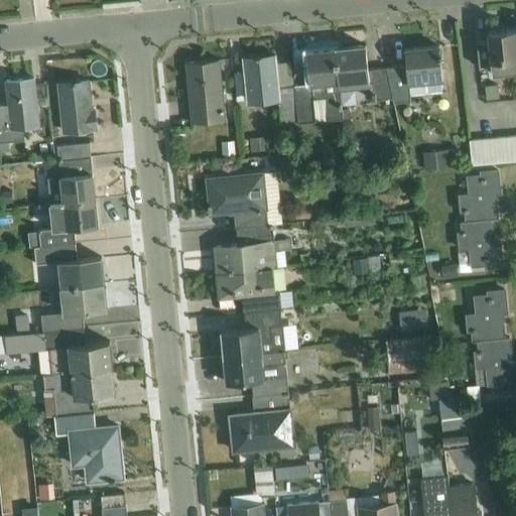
[(515,30),(488,33),(489,41),(477,42),(480,69),(491,68),(492,75),(515,73),(515,30)]
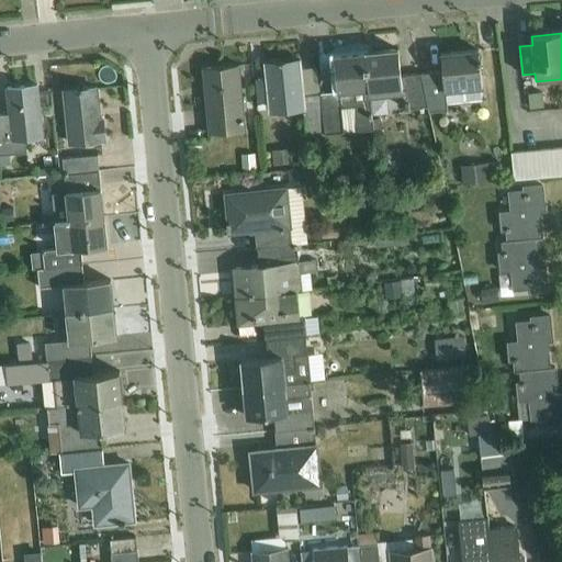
[(366,54),(370,97),(403,93),(405,111),(427,109),(420,75),(401,77),(398,51),(366,54)]
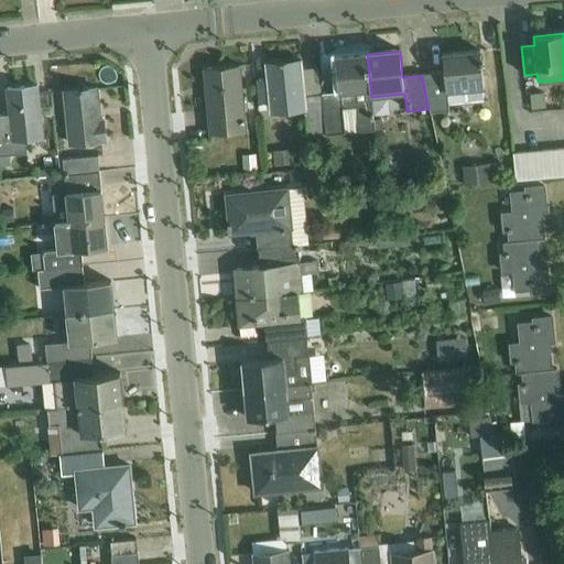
[(422,75),(429,109),(430,114),(449,112),(447,94),(486,90),(483,60),(481,60),(480,52),(443,55),(444,73),(422,75)]
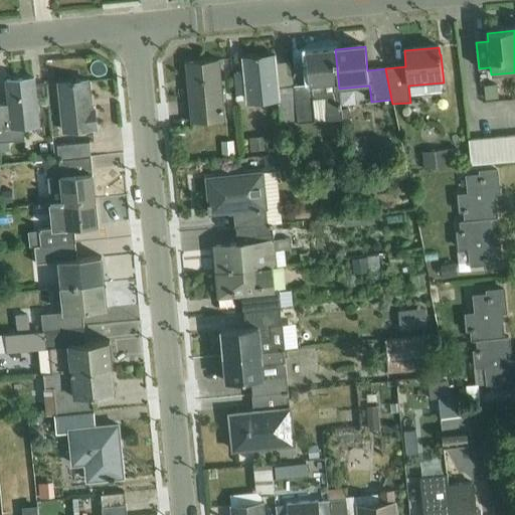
[(295,87),(298,124),(342,120),(339,89),(335,49),(307,52),(310,86),(295,87)]
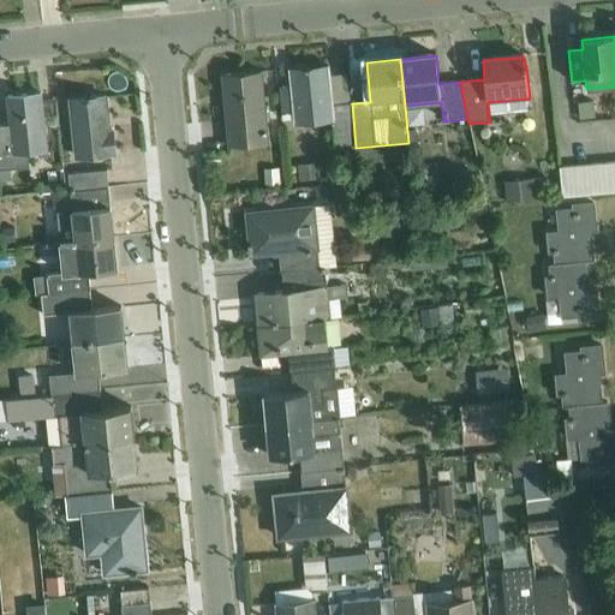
[(332,106),(329,77),(328,67),(312,69),(311,67),(306,69),(290,71),(291,85),(280,87),(282,120),(293,119),(294,125),(335,121),(338,150),(356,148),(352,103),(350,105),(332,106)]
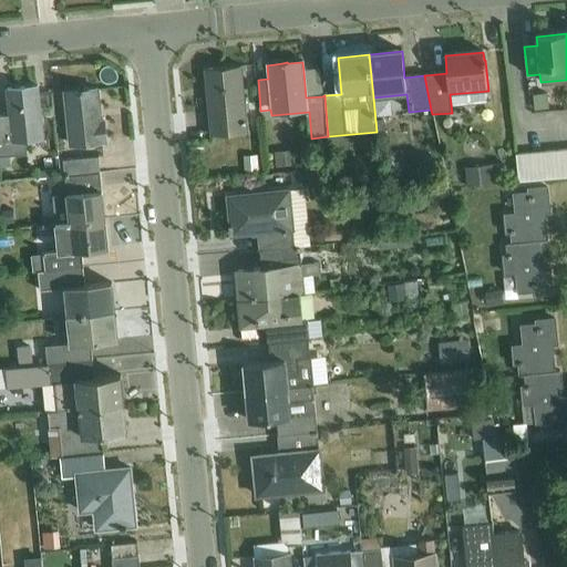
[(240,66),(205,70),(212,136),(247,133),(240,66)]
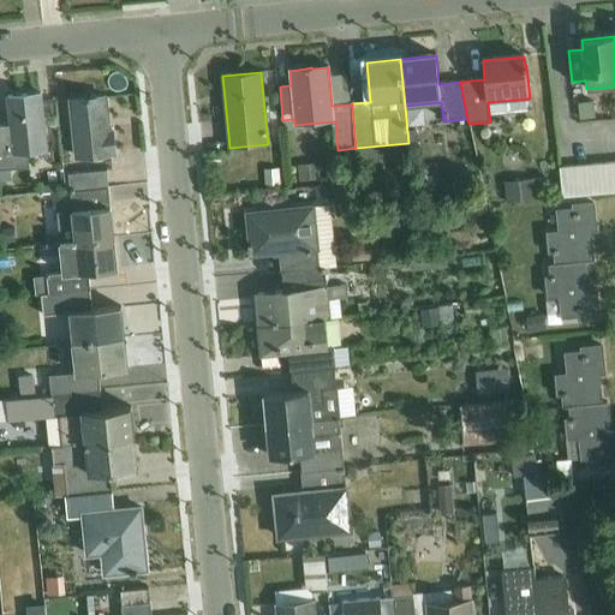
[(332,106),(350,105),(347,75),(329,77),(332,106)]
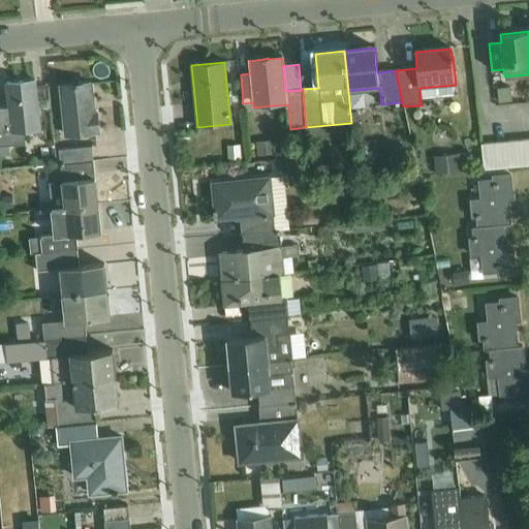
[(230,69),(234,96),(242,95),(239,68),(230,69)]
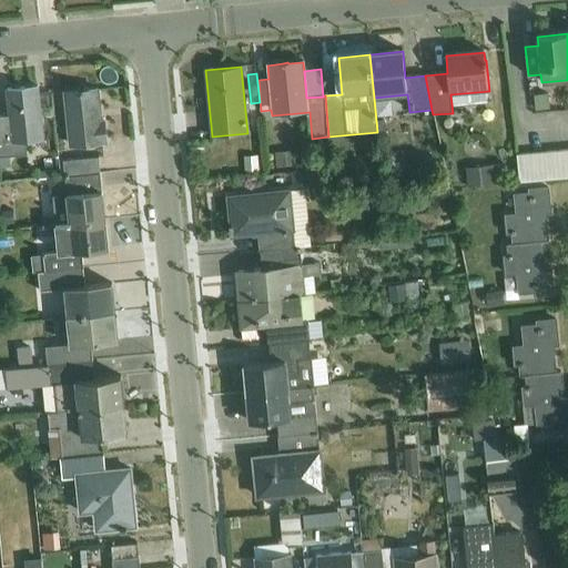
[(0,117),(0,168),(11,168),(10,156),(28,155),(27,143),(43,141),(38,88),(7,90),(9,117),(0,117)]
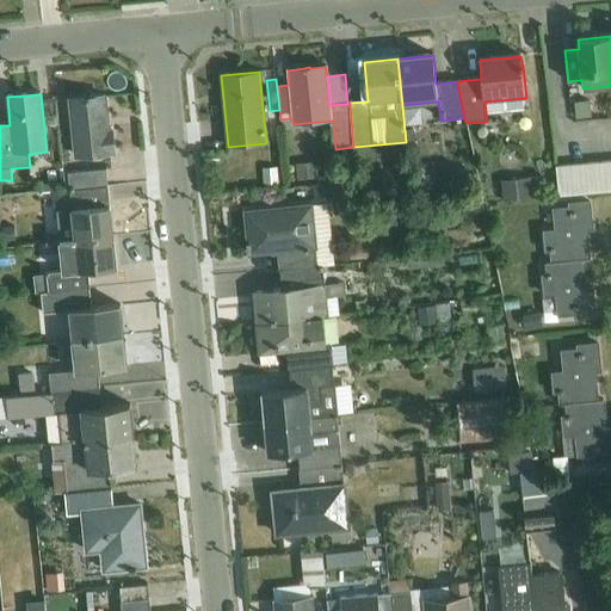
[(104,97),(71,100),(76,156),(115,153),(112,131),(109,131),(104,97)]
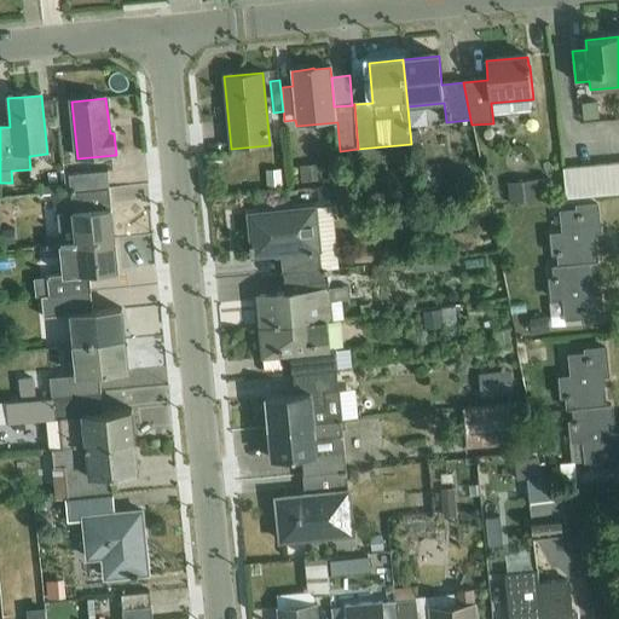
[(597,103),(582,105),(583,122),(600,120),(597,103)]
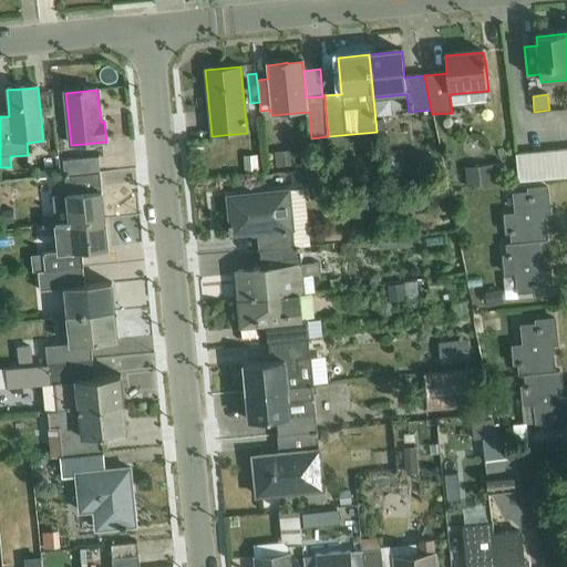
[(566,150),(515,155),(518,183),(566,177),(566,150)]
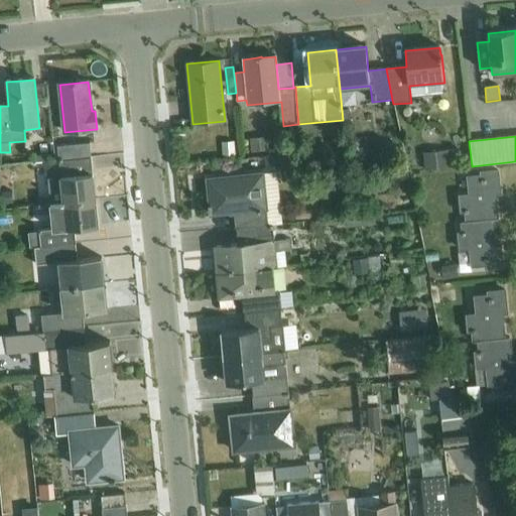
[(264,138),(249,139),(250,153),(265,151),(264,138)]
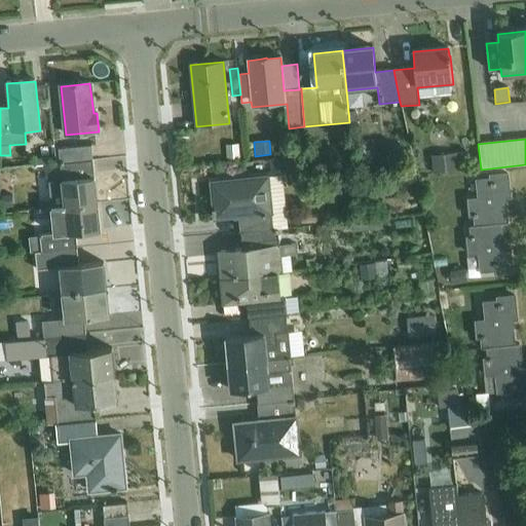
[(239,145),(226,146),(226,159),(239,158),(239,145)]
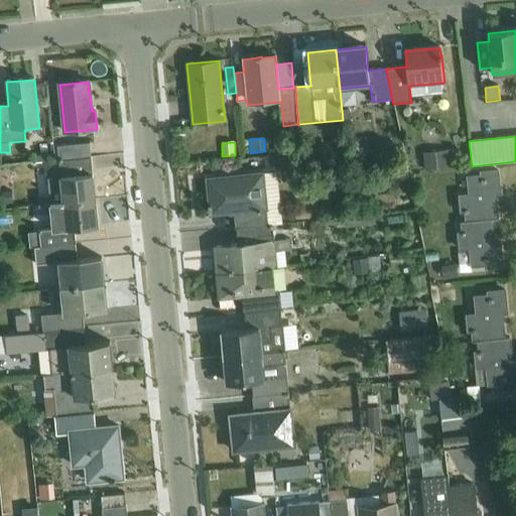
[(55,162),(91,158),(90,144),(57,147),(57,144),(53,144),(55,162)]
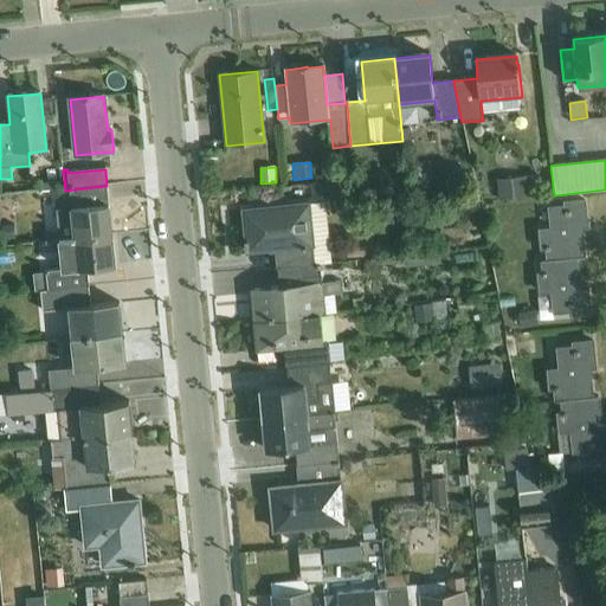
[(534,176),(496,180),(498,200),(536,197),(534,176)]
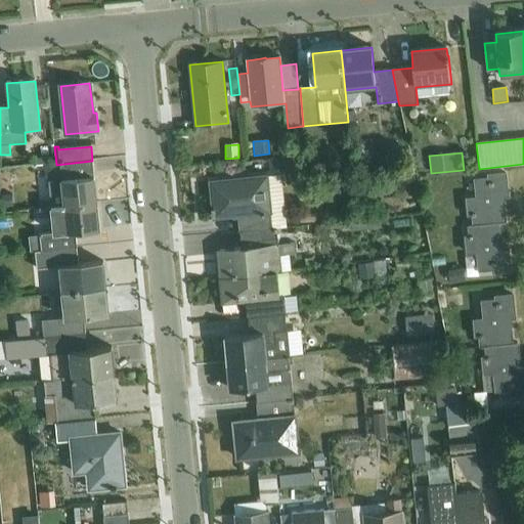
[(51,208),(97,203),(92,161),(56,165),(45,166),(46,181),(48,181),(51,208)]
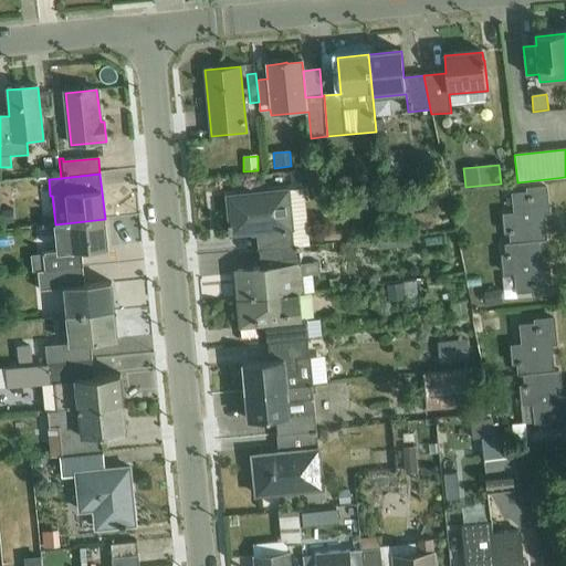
[(511,244),(541,242),(546,241),(543,213),(548,213),(546,188),(526,190),(526,192),(511,194),(513,213),(503,215),(505,233),(510,233),(511,244)]
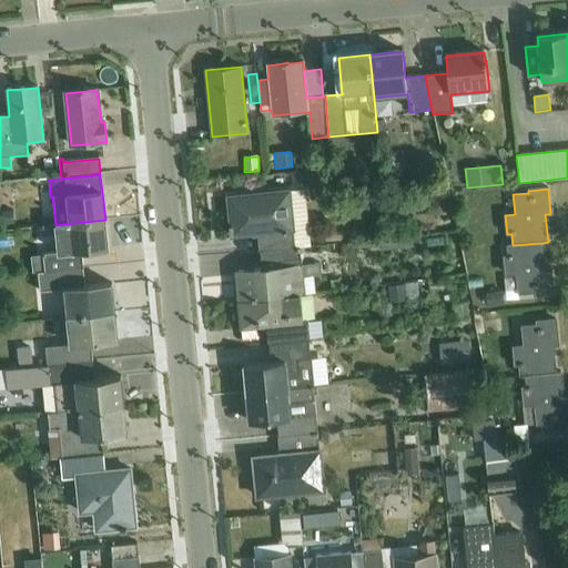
[(259,251),(301,246),(311,246),(305,190),(227,198),(230,224),(232,236),(257,234),(259,251)]
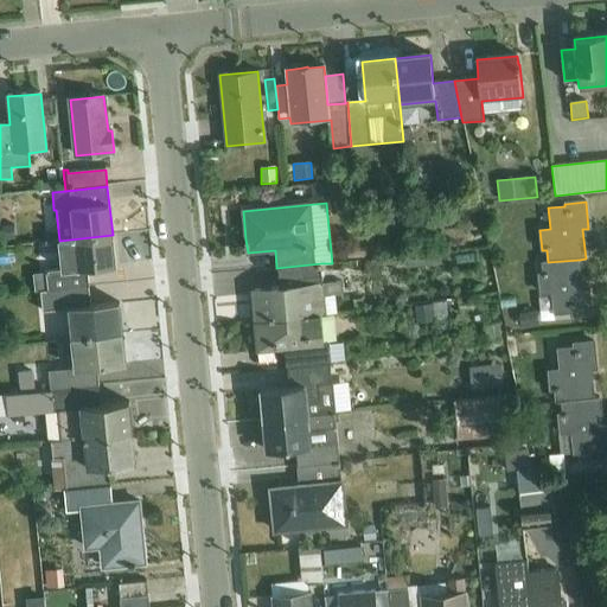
[(457,210),(433,212),(434,229),(452,227),(452,223),(458,222),(457,210)]
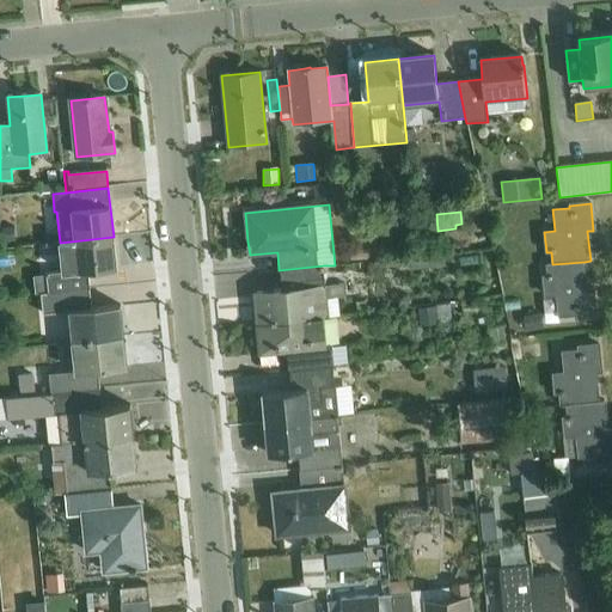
[(458,234),(448,236),(450,254),(463,251),(461,246),(473,245),(472,240),(461,242),(461,239),(459,239),(458,234)]
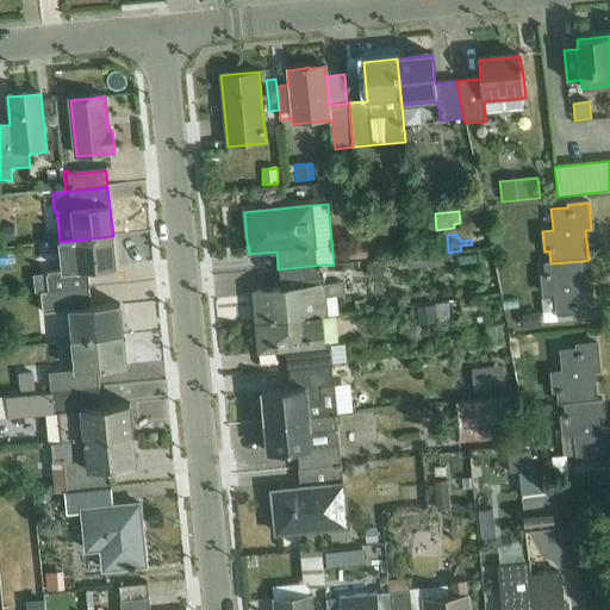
[(48,293),(88,288),(87,271),(116,268),(113,236),(60,242),(62,272),(45,274),(48,293)]
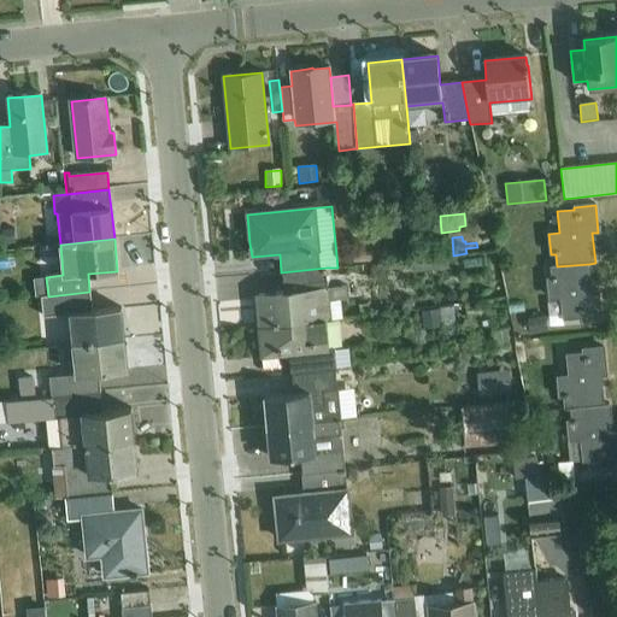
[(446,258),(413,262),(415,274),(447,270),(446,258)]
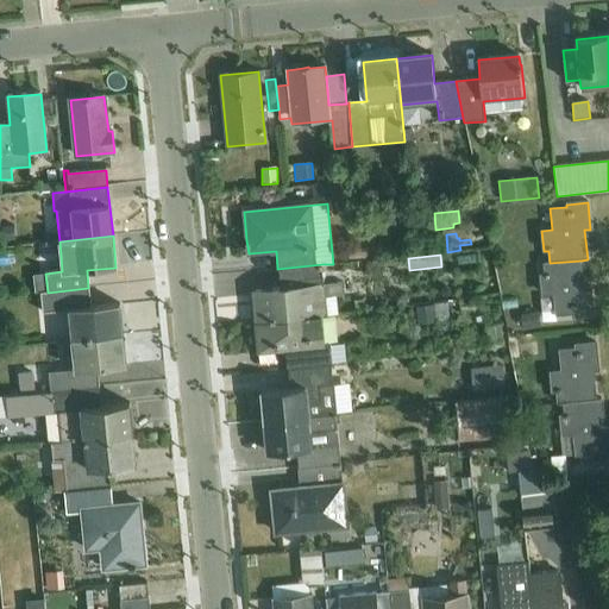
[(582,261),(550,263),(544,263),(545,275),(540,275),(541,296),(553,295),(556,315),(572,314),(572,318),(592,315),(590,288),(584,289),(582,261)]
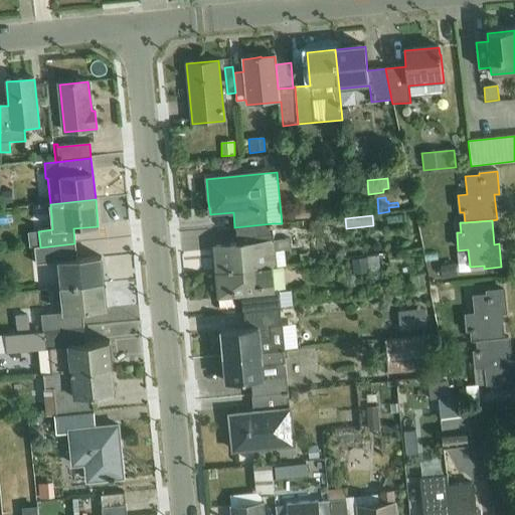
[(273,223),(234,227),(236,244),(213,246),(215,274),(273,268),(286,267),(285,250),(291,250),(289,239),(274,240),(273,223)]
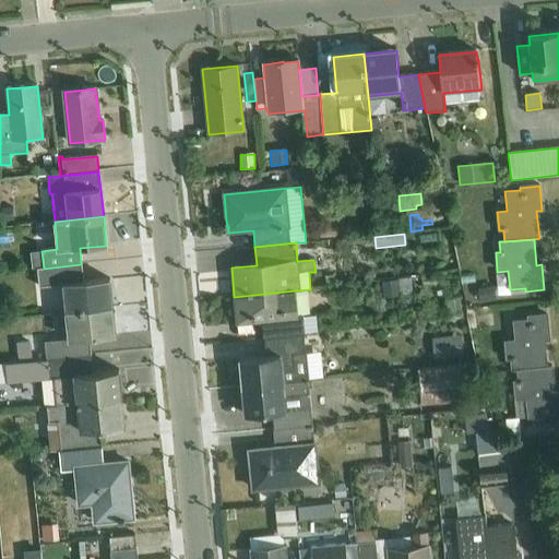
[(81,264),(44,269),(37,269),(39,288),(62,286),(66,313),(113,308),(109,280),(83,283),(81,264)]
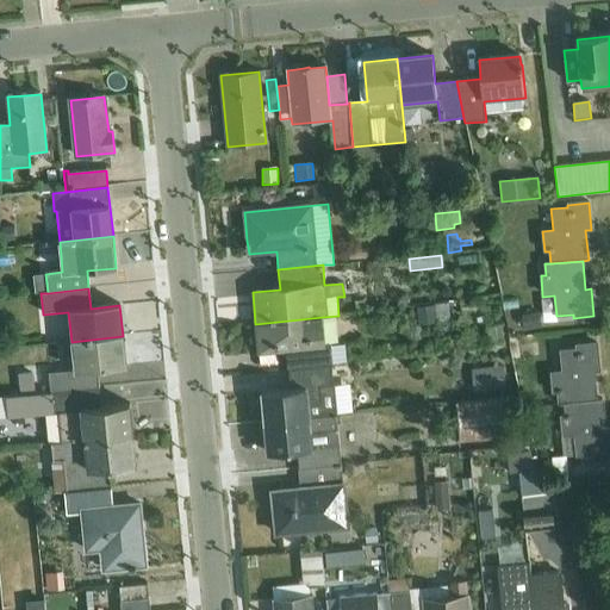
[(449,305),(416,309),(418,327),(450,324),(449,305)]
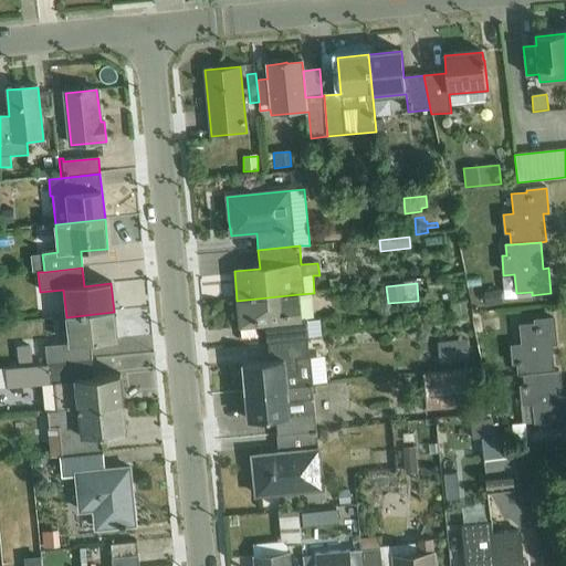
[(500,291),(484,293),(488,307),(503,305),(500,291)]
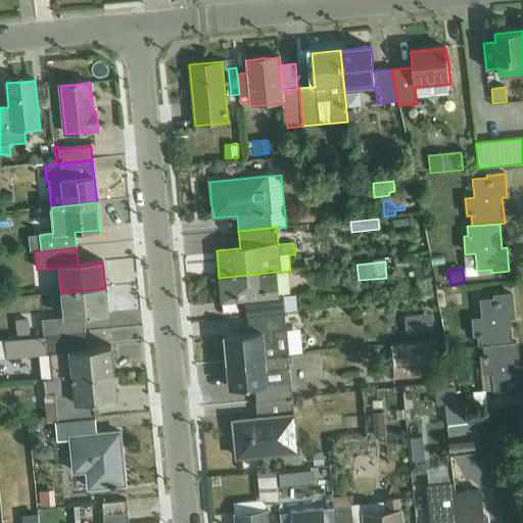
[(277,272),(219,278),(222,303),(245,301),(247,317),(284,314),(297,312),(296,295),(284,296),(284,294),(279,295),(277,272)]
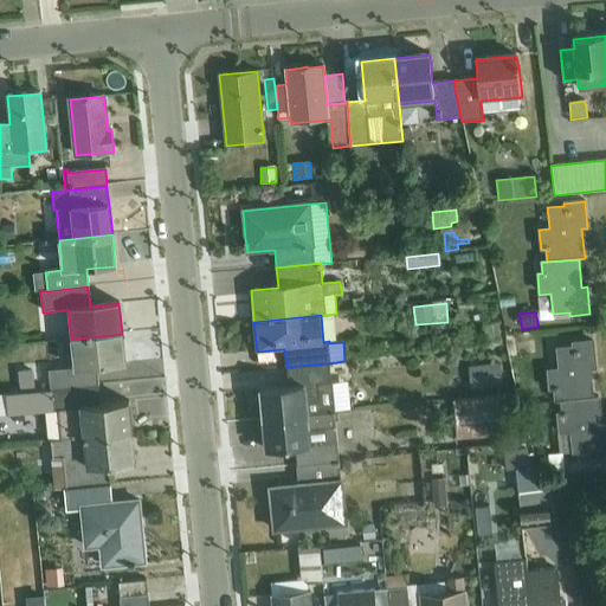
[(503,326),(483,327),(484,342),(488,342),(488,348),(502,346),(502,341),(507,340),(503,326)]
